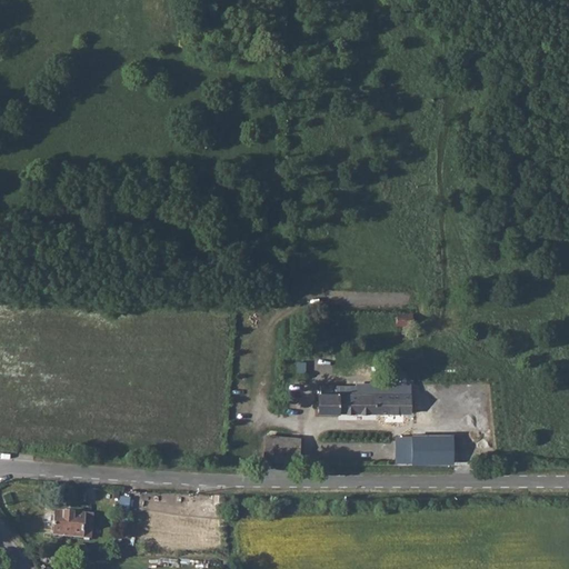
[(318,393),(318,413),(409,413),(409,385),(376,385),(376,395),(356,393),(356,386),(337,386),(337,393),(318,393)]
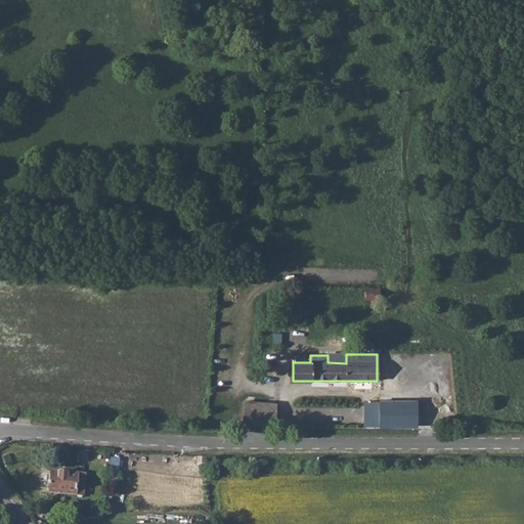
[(245,401),(243,423),(274,425),(275,404),(245,401)]
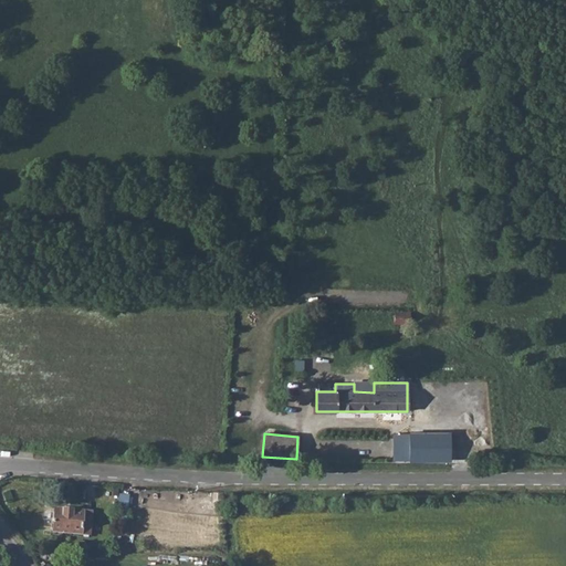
[(395,433),(396,461),(409,460),(409,433),(395,433)]
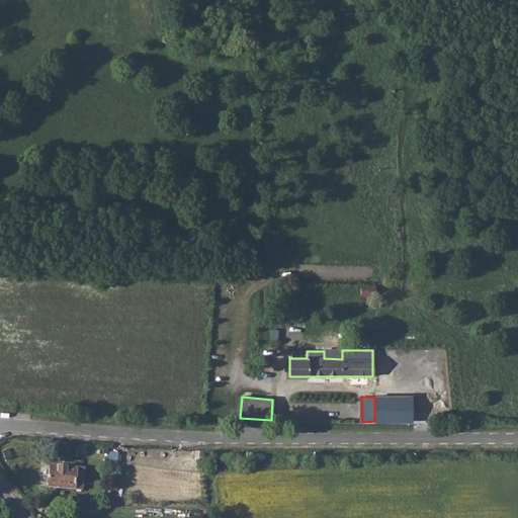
[(374,397),(374,421),(412,421),(412,417),(412,404),(412,397),(374,397)]
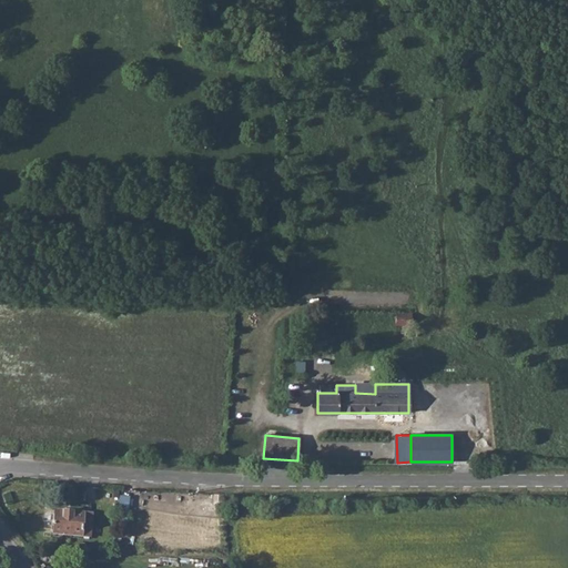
[(452,443),(452,457),(464,457),(464,443),(452,443)]
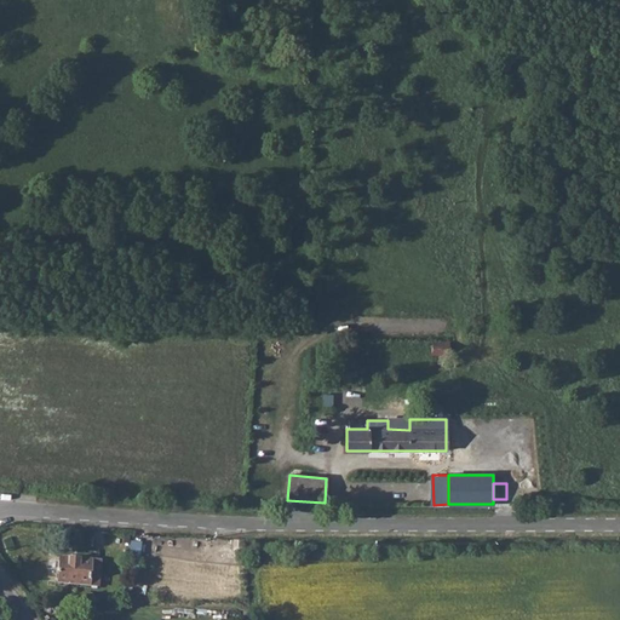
[(59,557),(58,583),(99,586),(101,560),(59,557)]
